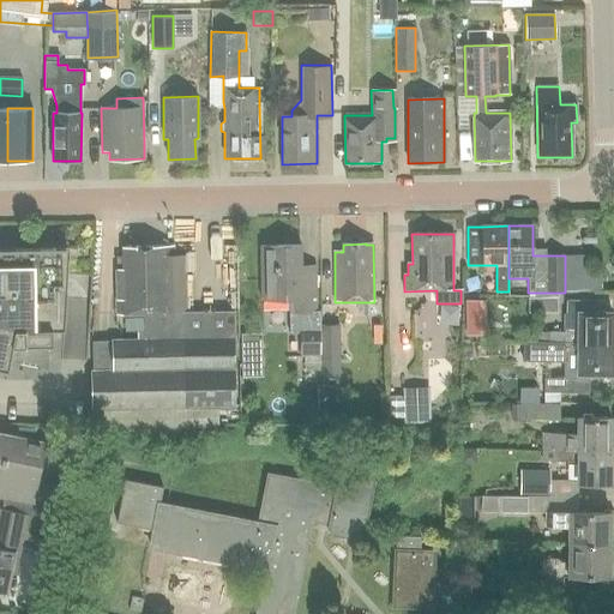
[(300,246),(260,247),(262,300),(289,300),(290,336),(301,335),(319,335),(318,313),(317,313),(315,275),(301,275),(300,246)]
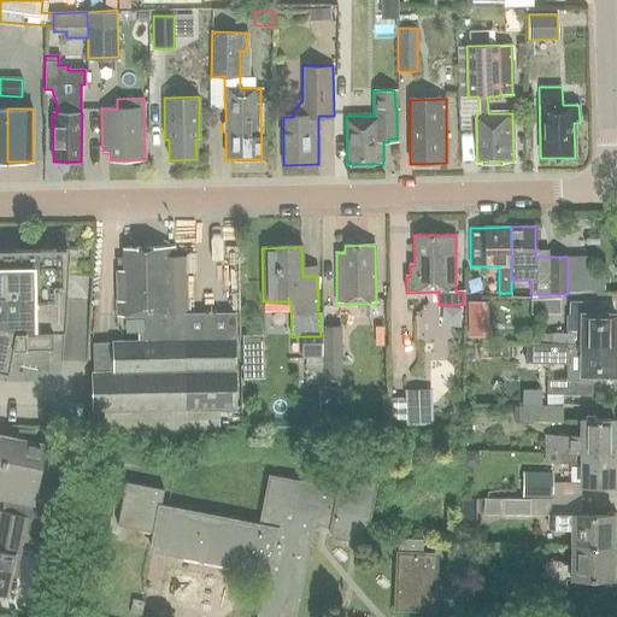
[(89,372),(90,412),(236,412),(235,313),(187,313),(187,258),(175,258),(174,248),(123,248),(123,271),(117,271),(117,317),(145,317),(145,335),(137,335),(137,342),(111,342),(93,342),(93,372),(89,372)]
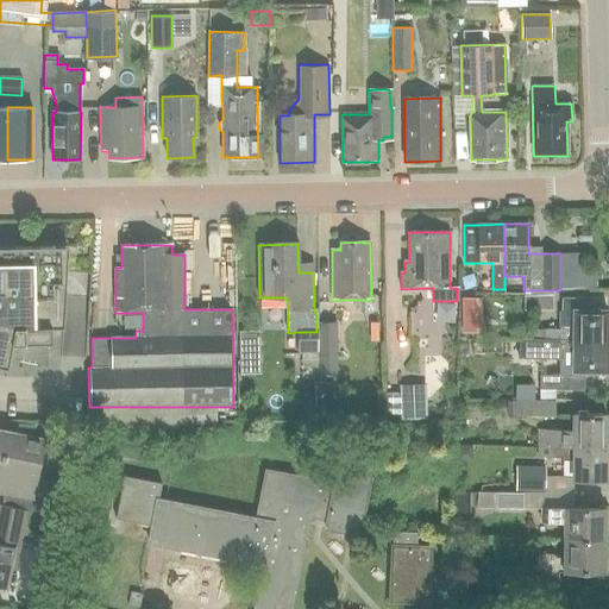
[(13,344),(35,343),(52,343),(52,328),(64,328),(69,248),(0,248),(0,365),(8,368),(11,357),(13,344)]
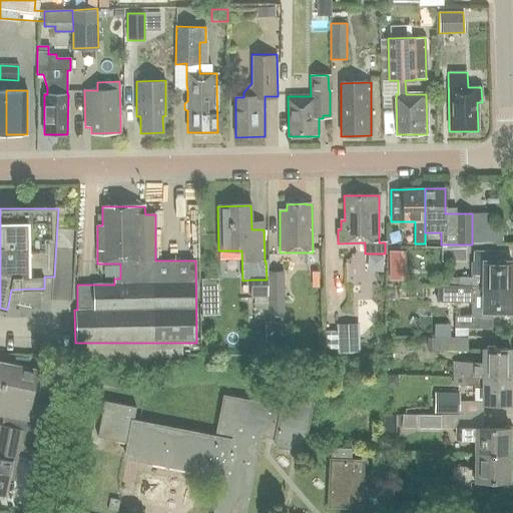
[(390,250),(391,281),(406,280),(406,250),(390,250)]
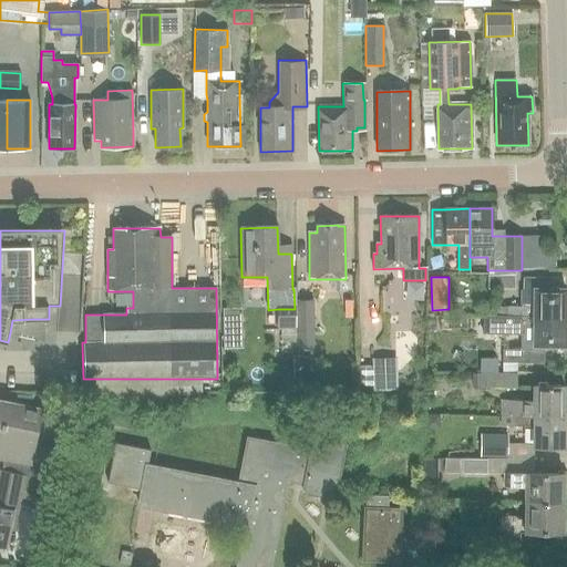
[(496,316),(507,316),(507,317),(565,318),(565,289),(549,289),(549,279),(524,279),(524,290),(523,290),(522,307),(496,307),(496,316)]
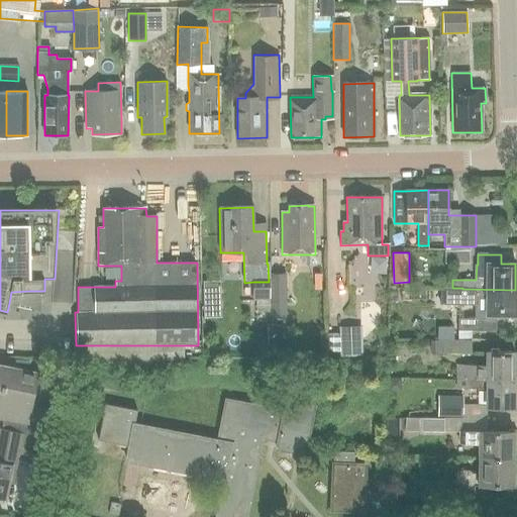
[(270,272),(271,301),(286,301),(285,272),(270,272)]
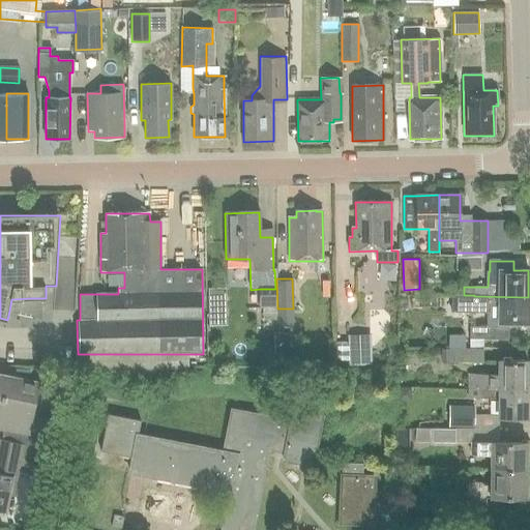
[(226,287),(208,288),(208,306),(226,305),(226,287)]
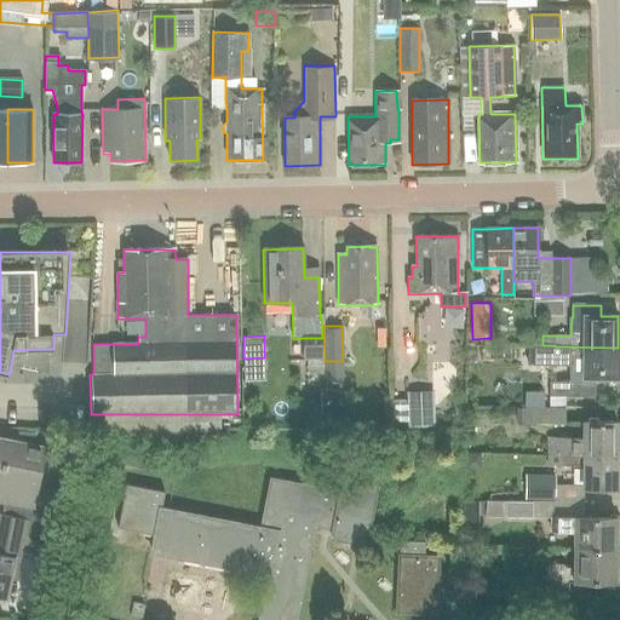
[(322,338),(304,338),(305,361),(322,360),(322,338)]
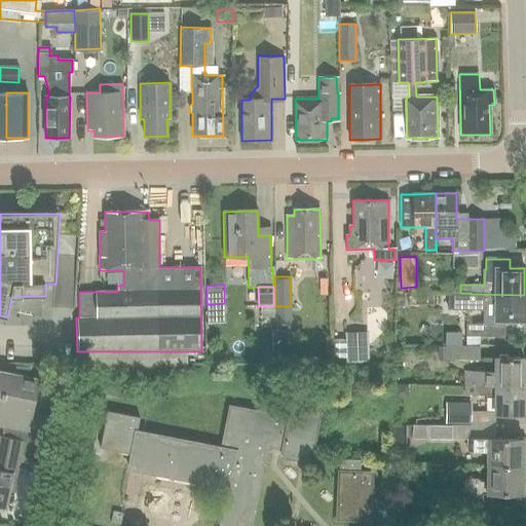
[(460,294),(460,293),(447,293),(447,310),(485,310),(485,325),(466,325),(466,337),(504,337),(504,321),(524,321),(524,295),(471,294),(460,294)]
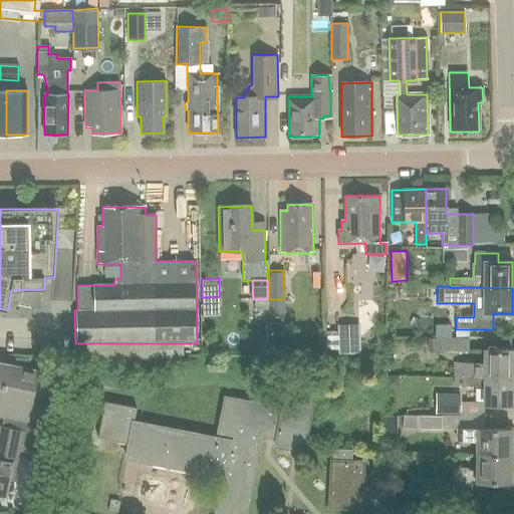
[(358,324),(337,325),(337,346),(338,354),(359,353),(358,324)]
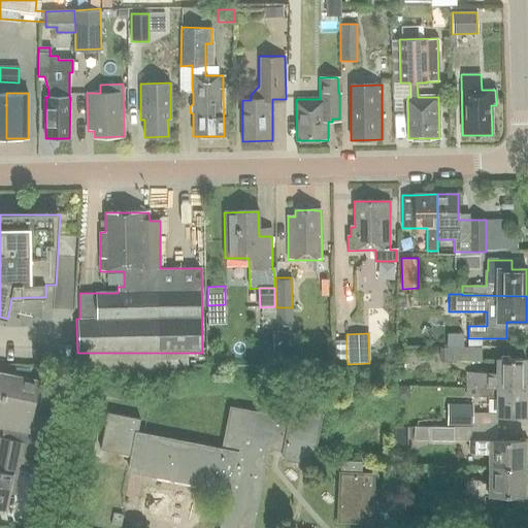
[(481,345),(442,347),(442,359),(482,358),(481,345)]
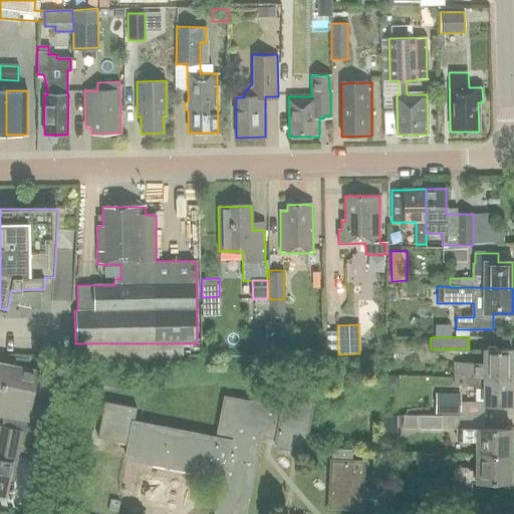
[(455,363),(455,377),(511,377),(512,350),(485,350),(484,363),(455,363)]
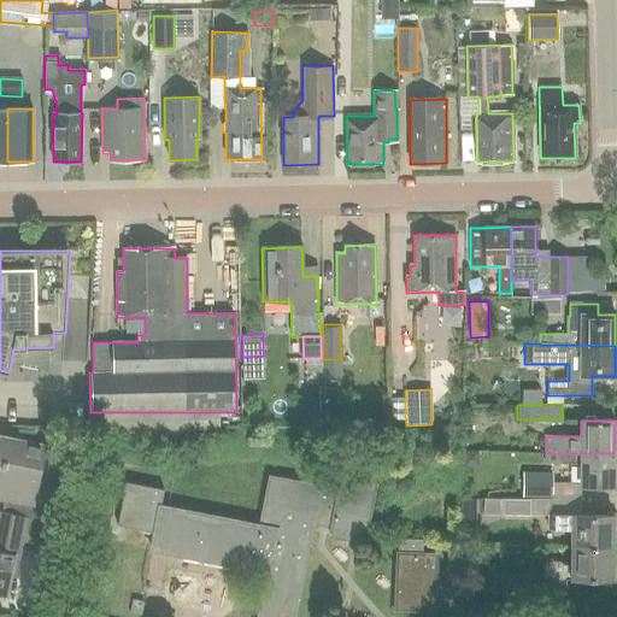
[(18,577),(24,548),(46,552),(56,510),(46,509),(50,494),(36,492),(46,446),(0,436),(0,465),(1,466),(0,469),(0,499),(5,501),(0,527),(0,595),(5,597),(10,576),(18,577)]
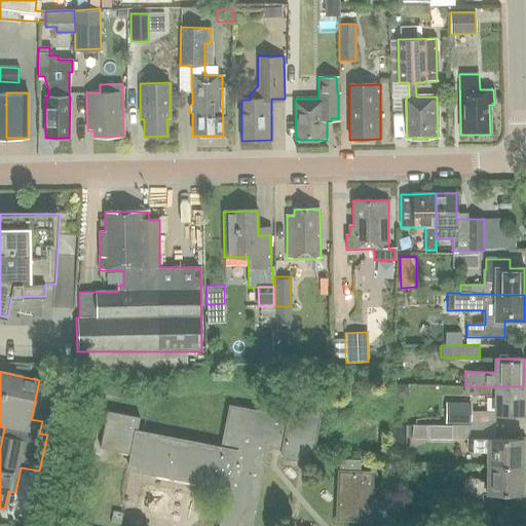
[(396,385),(396,397),(403,397),(407,392),(407,385),(396,385)]
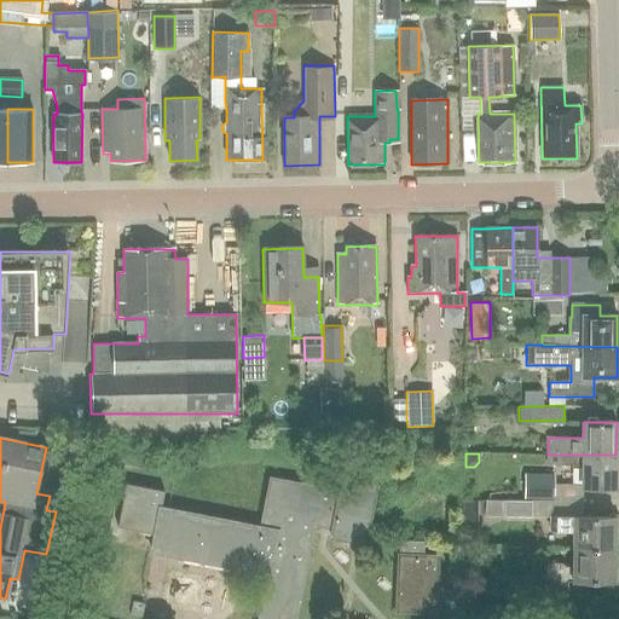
[(615,489),(615,455),(548,455),(547,464),(578,466),(583,467),(583,487),(615,489)]
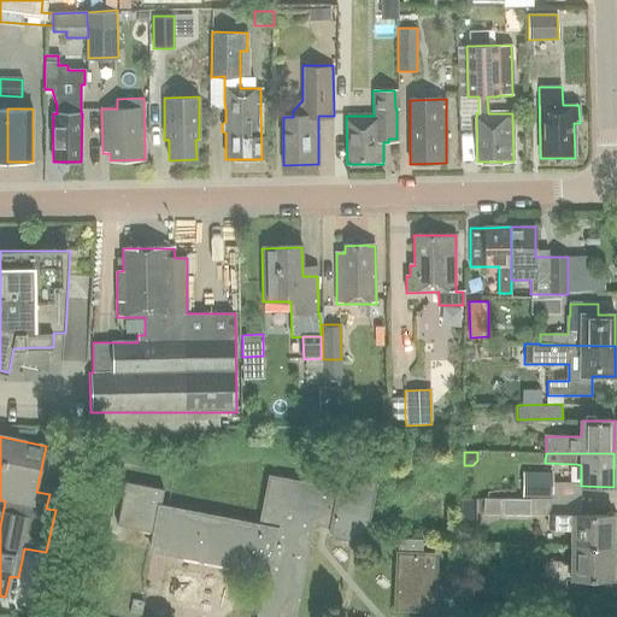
[(523,481),(522,497),(529,497),(551,498),(552,472),(523,471),(523,481)]
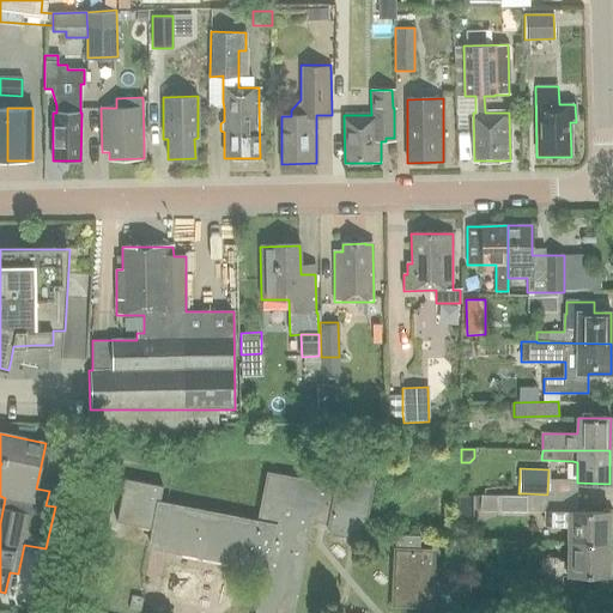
[(335,612),(334,612),(333,612),(291,612),(310,520),(329,523),(327,532),(360,539),(372,479),(339,472),(335,487),(268,474),(259,522),(158,503),(161,486),(125,480),(116,522),(152,529),(150,546),(265,569),(255,612),(335,612)]
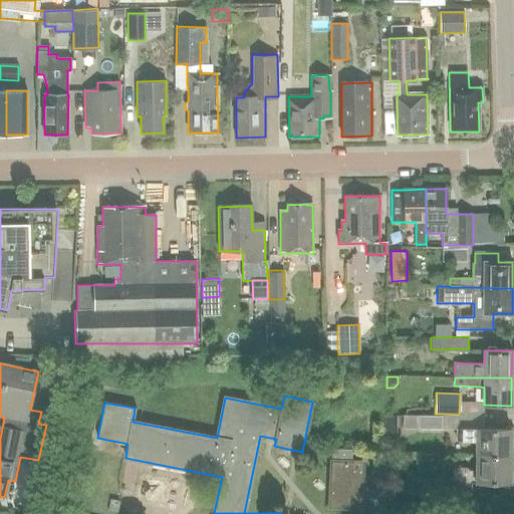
[(435,414),(419,414),(419,415),(404,415),(403,427),(440,428),(441,414),(435,414)]
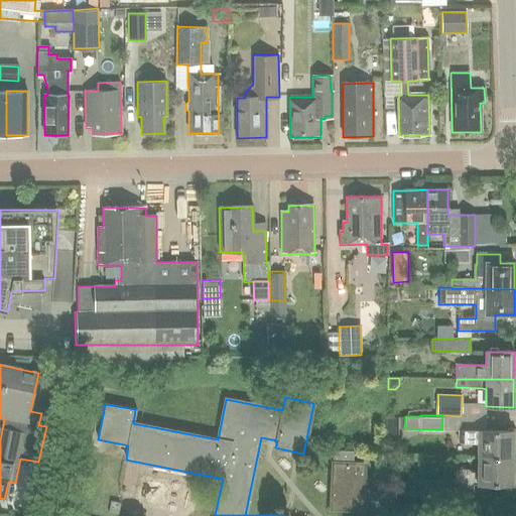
[(477,458),(514,458),(514,429),(507,430),(507,431),(477,430),(477,431),(458,431),(458,442),(477,442),(477,458)]
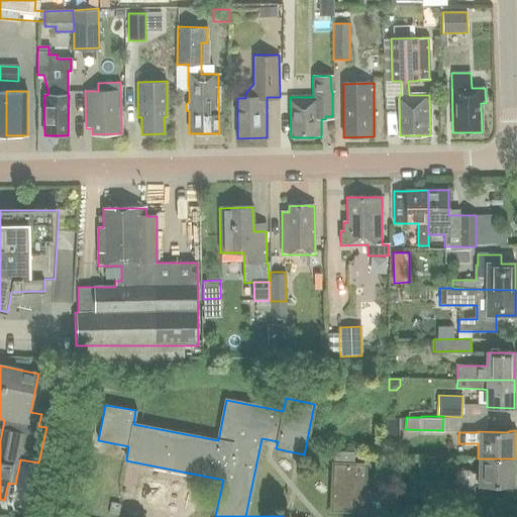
[(363,513),(365,468),(353,467),(354,453),(333,452),(331,512),(363,513)]
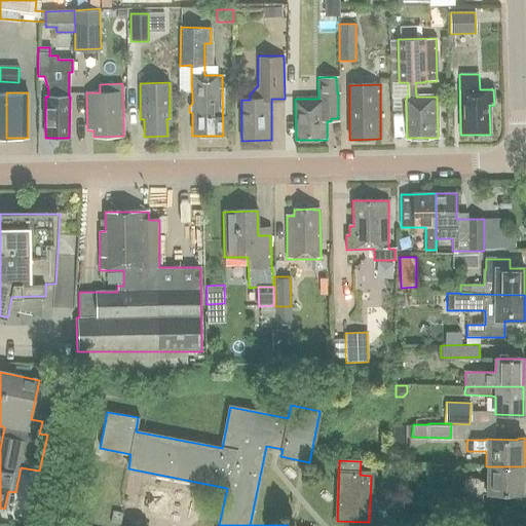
[(481,508),(481,493),(486,494),(516,494),(516,495),(523,495),(524,466),(486,466),(486,482),(466,482),(465,493),(450,493),(450,492),(427,492),(427,506),(481,508)]
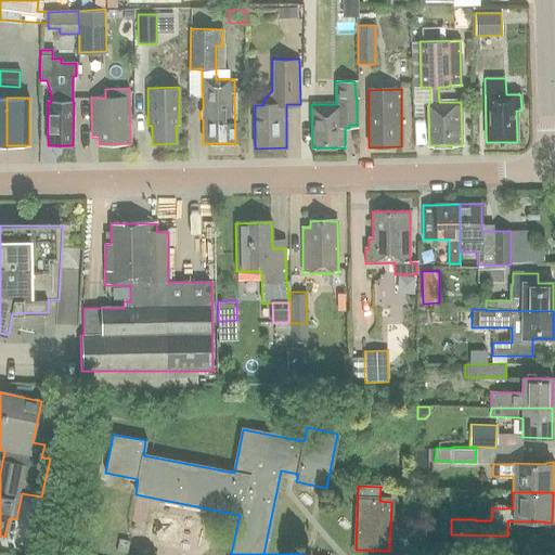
[(119,539),(116,552),(127,554),(129,541),(119,539)]
